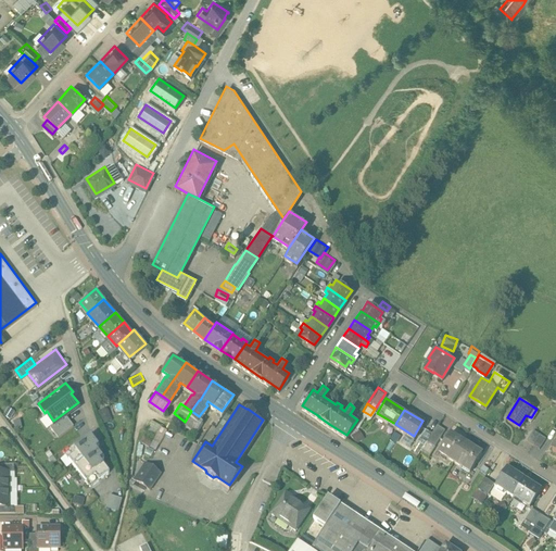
[(199,416),(191,411),(185,422),(197,429),(203,420),(199,416)]
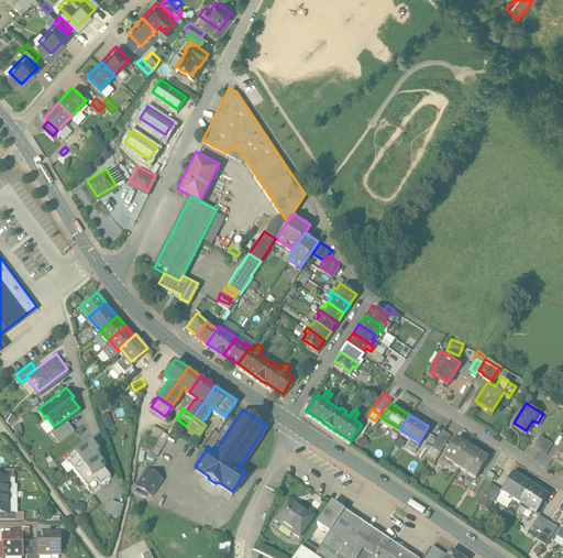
[(75,427),(66,417),(54,426),(51,428),(58,439),(75,427)]
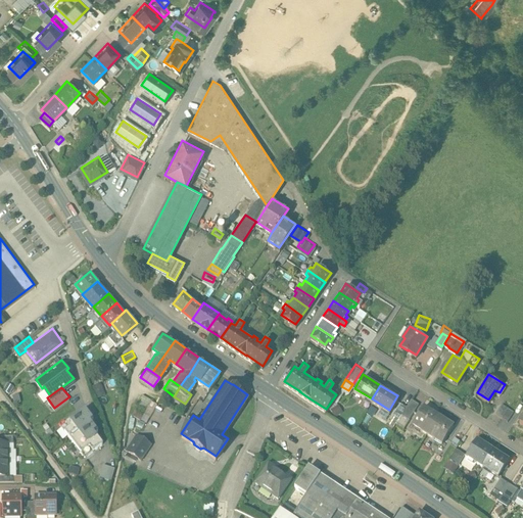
[(142,391),(132,412),(140,417),(151,396),(142,391)]
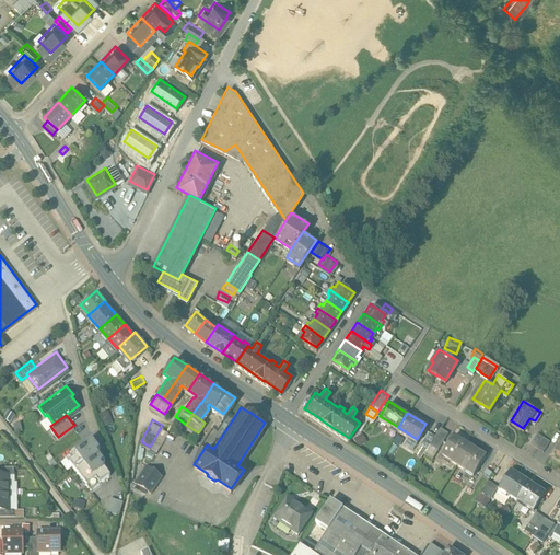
[(434,432),(430,440),(438,446),(448,429),(440,424),(434,432)]
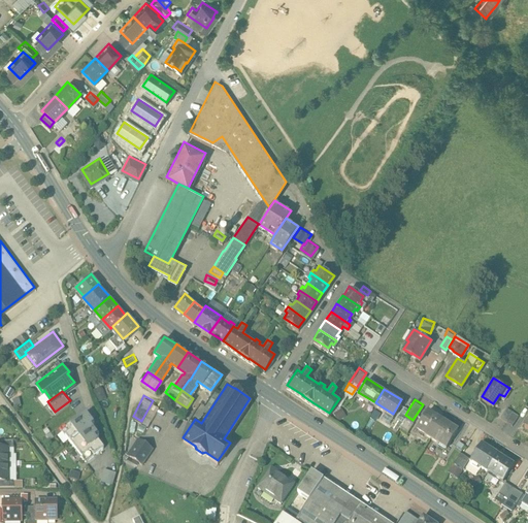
[(403,403),(397,415),(402,419),(405,415),(409,407),(403,403)]
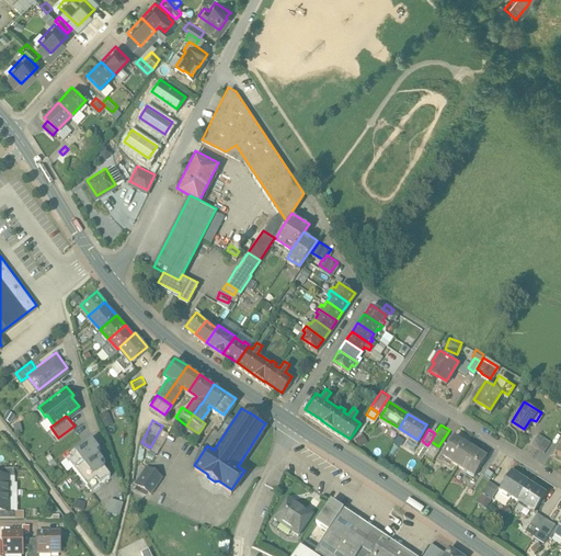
[(538,430),(531,441),(538,444),(545,434),(538,430)]
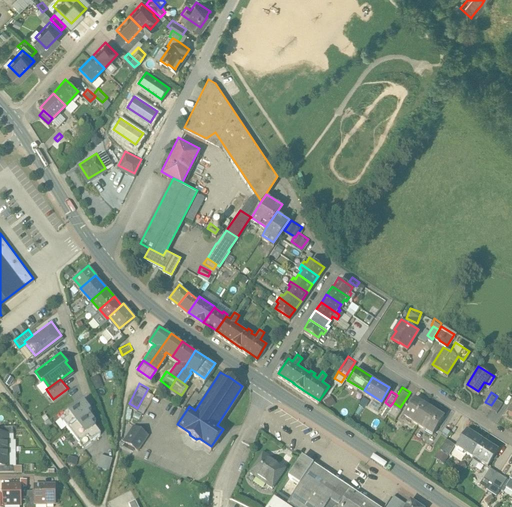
[(429,404),(414,395),(403,412),(418,422),(429,404)]
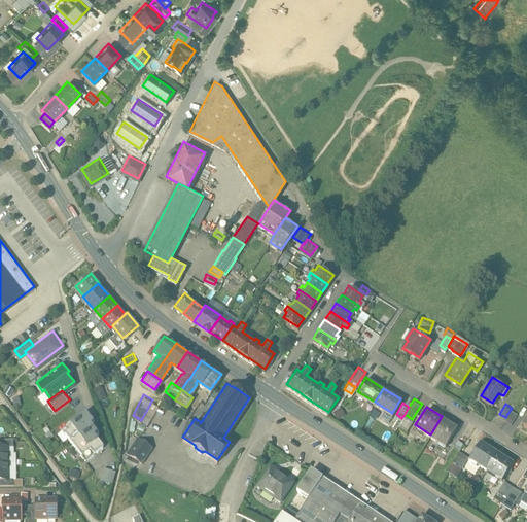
[(512,408),(505,417),(511,421),(517,412),(512,408)]
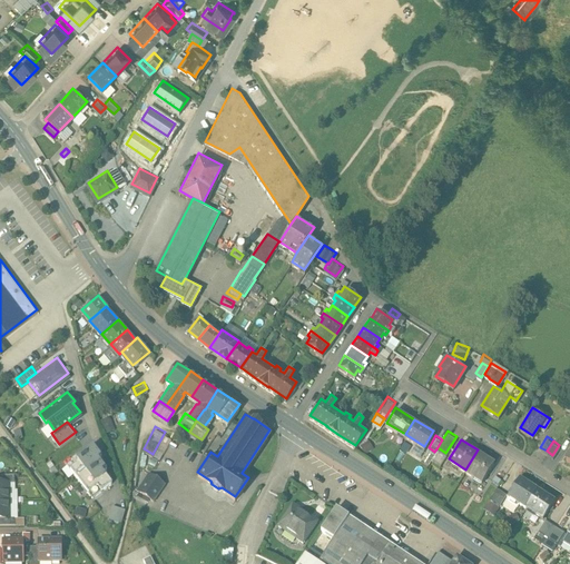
[(102,453),(95,442),(68,462),(76,473),(99,456),(102,453)]
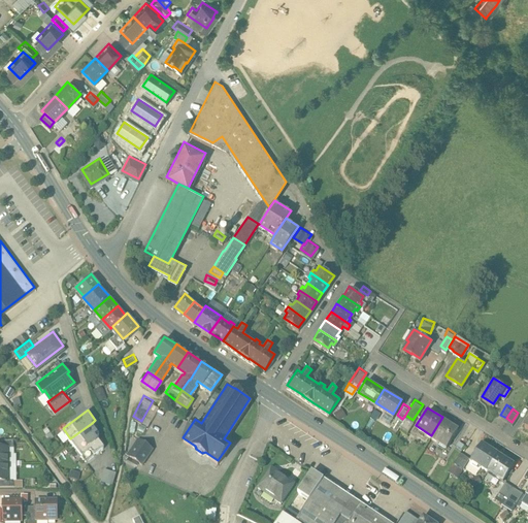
[(458,426),(442,417),(431,435),(446,445),(458,426)]
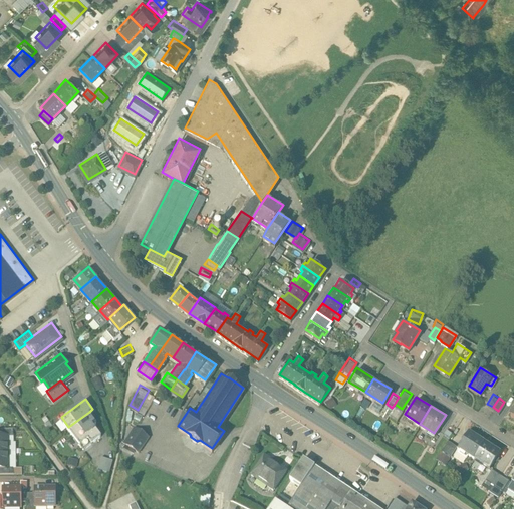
[(95,420),(89,412),(68,427),(75,435),(91,423),(95,420)]
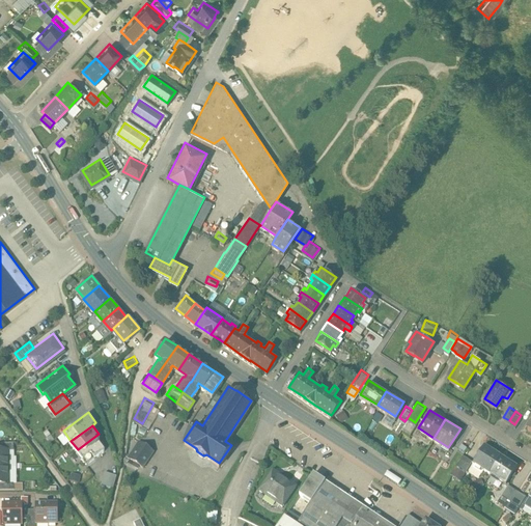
[(103,447),(94,437),(78,449),(85,461),(103,447)]
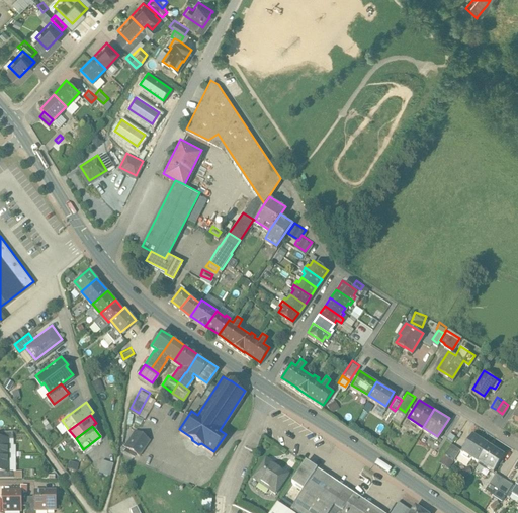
[(13,428),(0,427),(0,435),(7,435),(7,436),(13,436),(13,428)]
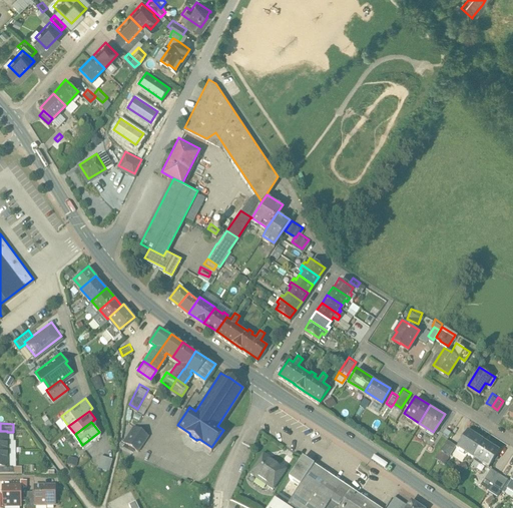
[(148,433),(134,424),(124,439),(138,448),(148,433)]
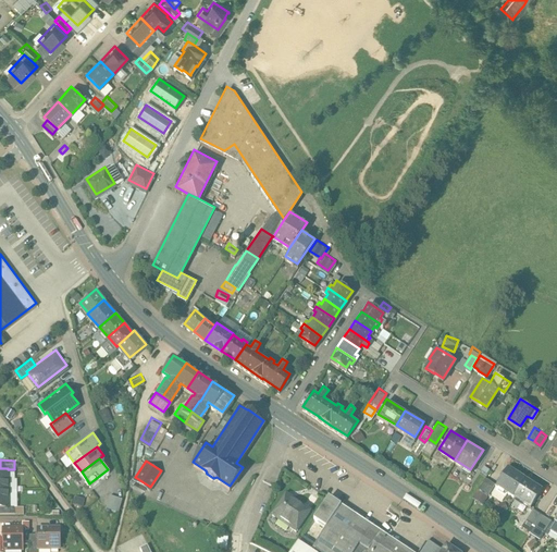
[(507,466),(497,482),(492,490),(503,497),(507,489),(514,493),(524,477),(507,466)]
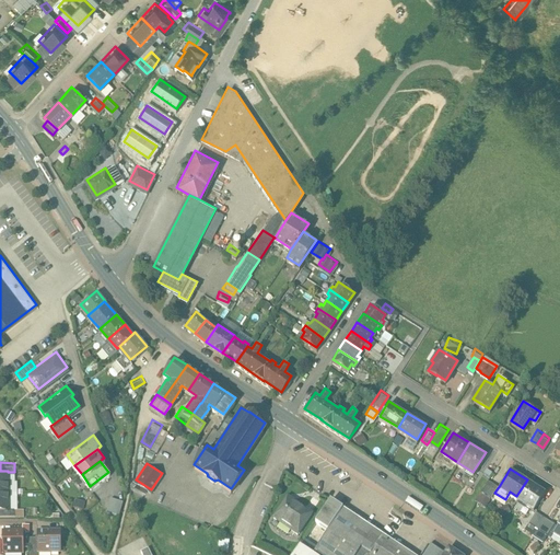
[(488,476),(480,488),(490,495),(498,483),(488,476)]
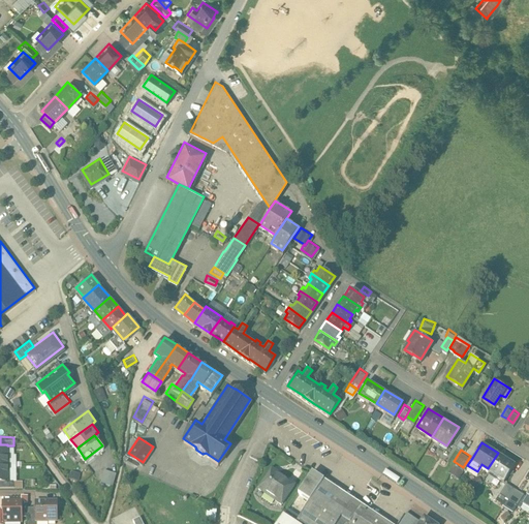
[(514,462),(498,453),(488,468),(503,479),(514,462)]
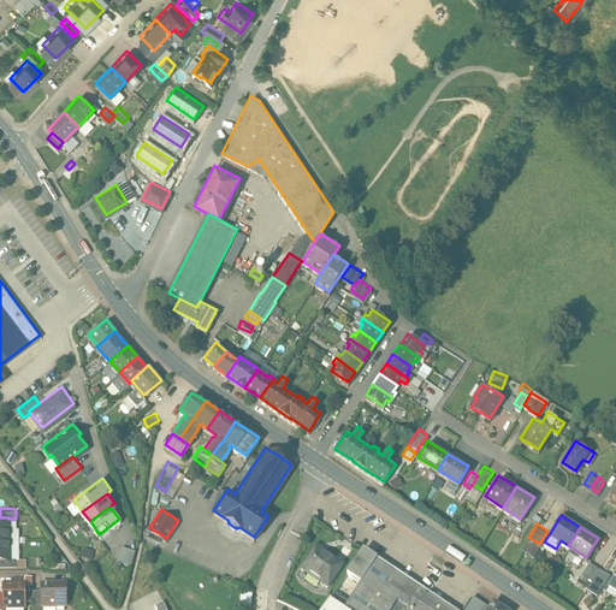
[(135,550),(122,545),(117,560),(131,563),(135,550)]
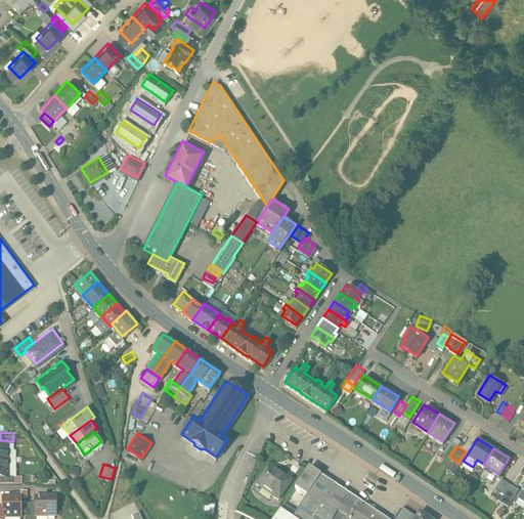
[(292,476),(276,466),(274,470),(266,464),(256,480),(278,496),(292,476)]
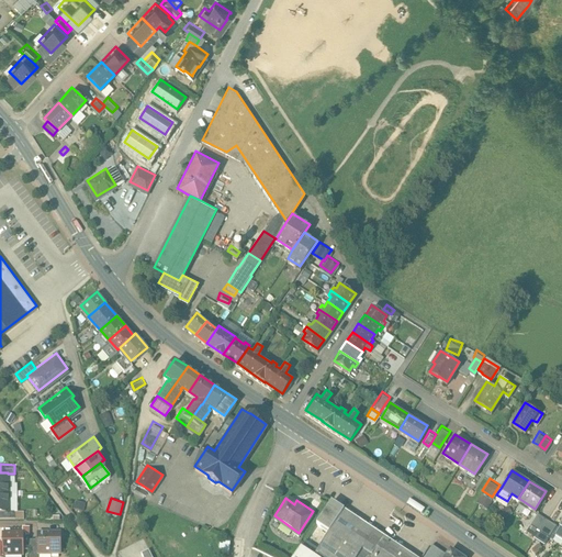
[(332,499),(316,521),(328,528),(344,507),(332,499)]
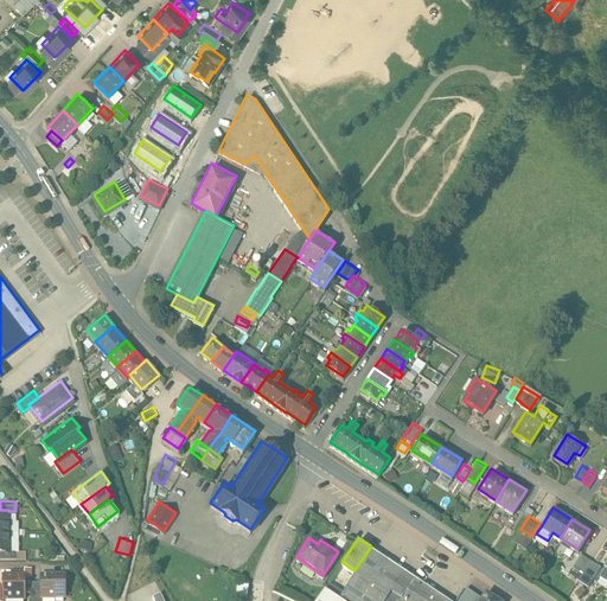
[(452,600),(371,547),(355,570),(344,588),(330,579),(314,600),(452,600)]
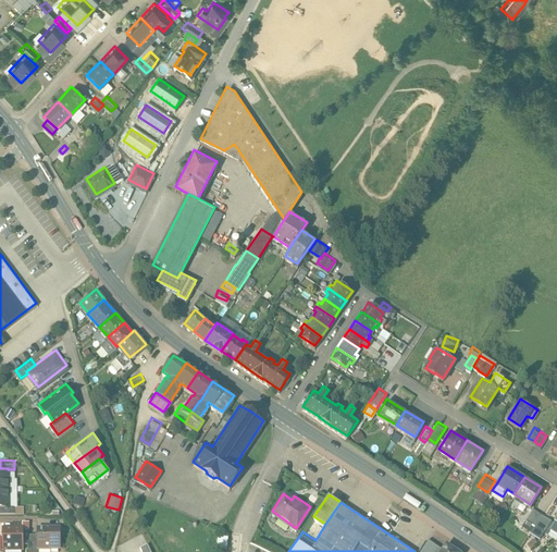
[(542,511),(533,505),(525,516),(534,523),(542,511)]
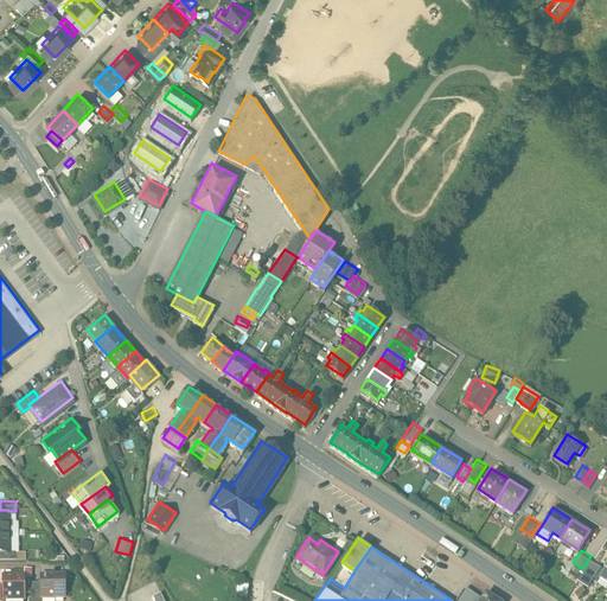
[(601,563),(590,556),(582,569),(593,576),(601,563)]
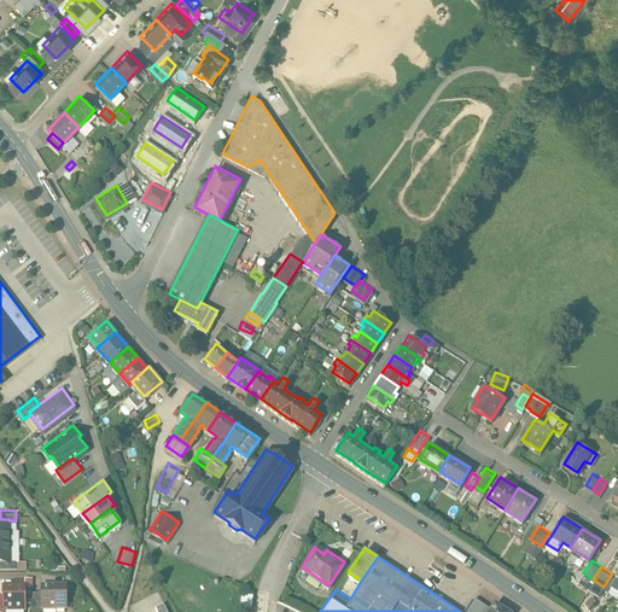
[(24,604),(24,581),(4,582),(4,594),(4,605),(5,605),(24,604)]
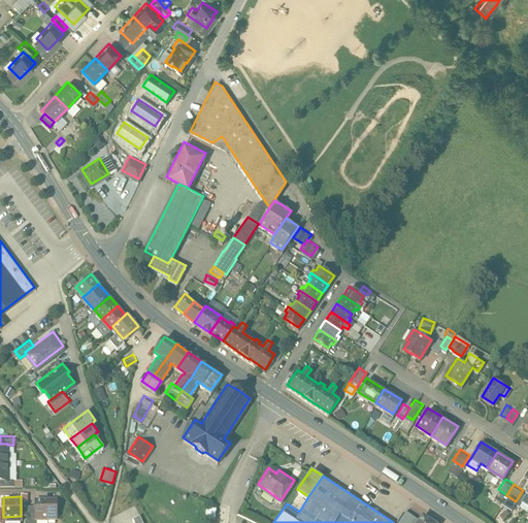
[(37,516),(47,516),(48,516),(48,515),(57,515),(56,496),(36,496),(36,502),(36,516),(37,516)]
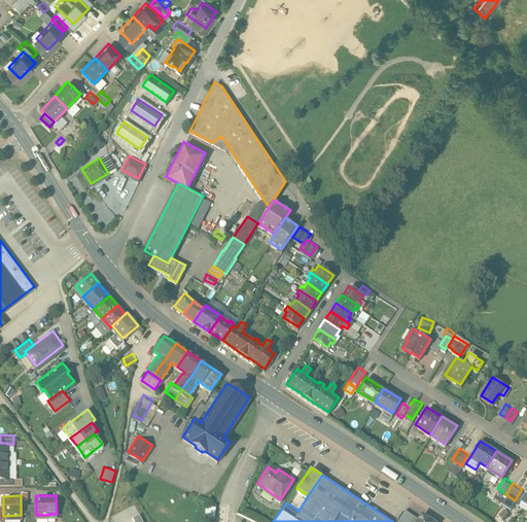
[(36,515),(36,501),(28,501),(28,520),(37,520),(37,515),(36,515)]
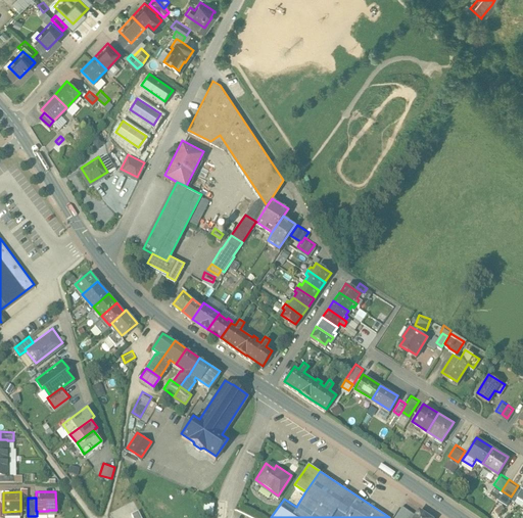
[(392,517),(401,517),(409,509),(402,504),(392,517)]
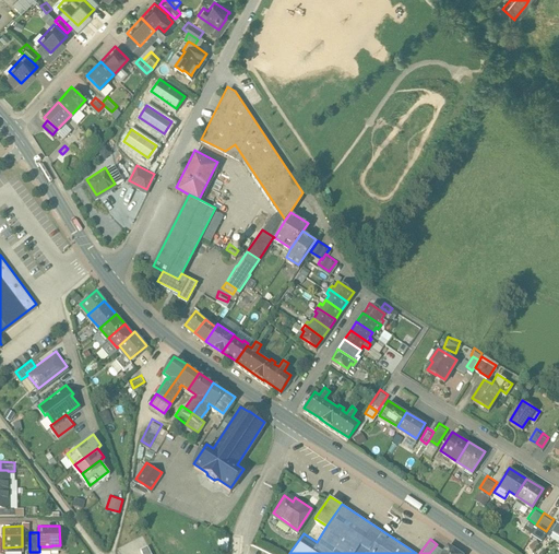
[(153,553),(147,543),(141,546),(144,553),(153,553)]
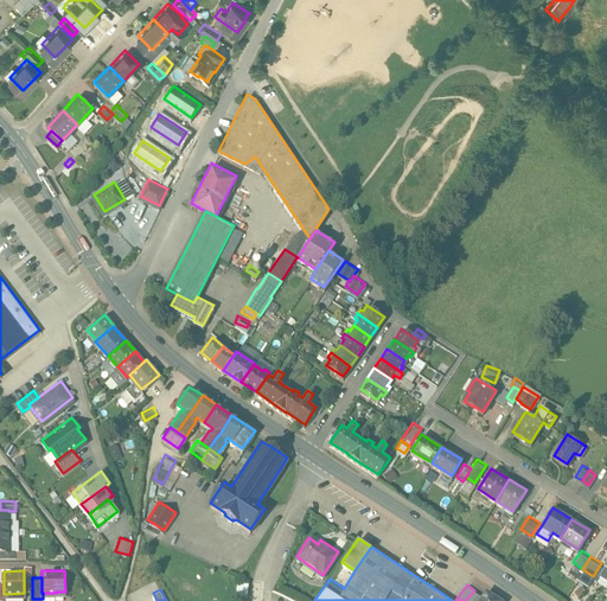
[(483,595),(474,590),(466,600),(503,600),(498,598),(486,589),(483,595)]
